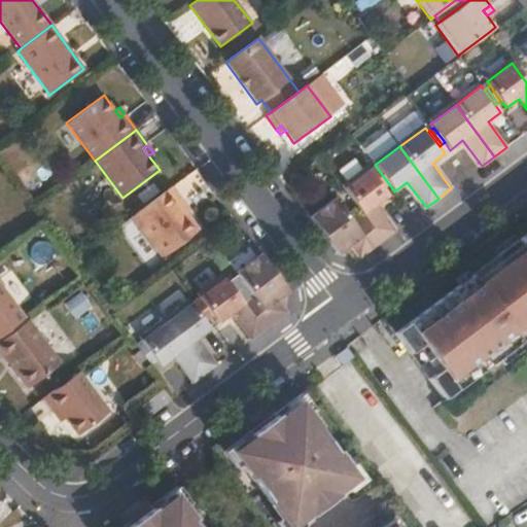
[(369,169),(343,188),(362,215),(382,241),(396,231),(376,205),(389,196),(384,188),(373,174),(369,169)]
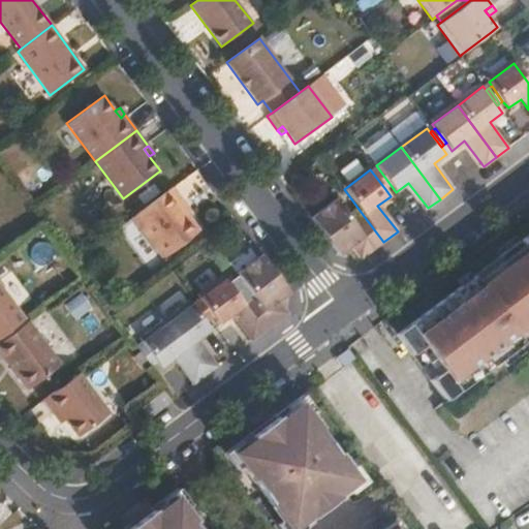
[(379,169),(376,173),(387,187),(391,185),(379,169)]
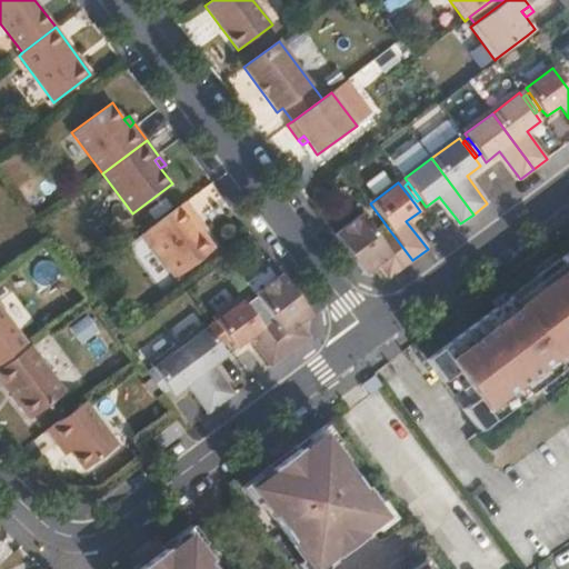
[(417,201),(405,186),(402,188),(415,203),(417,201)]
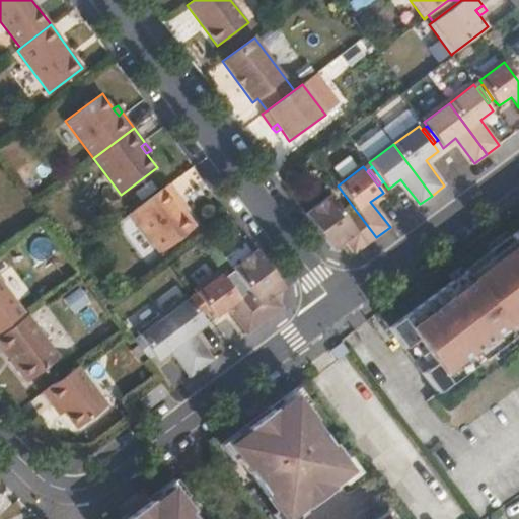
[(179,198),(168,183),(130,213),(160,253),(196,227),(183,210),(176,201),(179,198)]
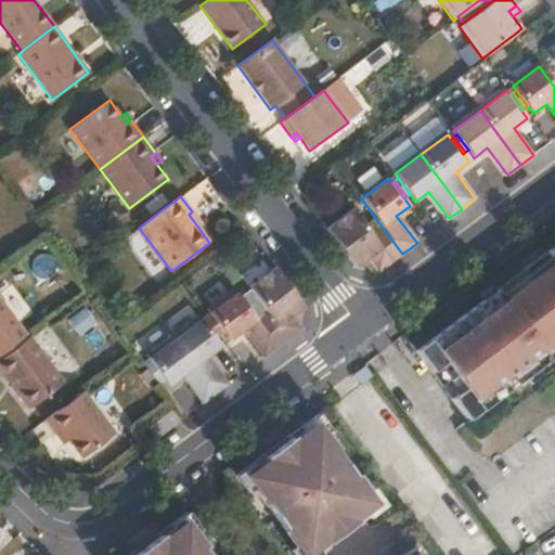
[(352,208),(326,228),(357,269),(369,260),(378,272),(385,267),(392,261),(372,234),(352,208)]
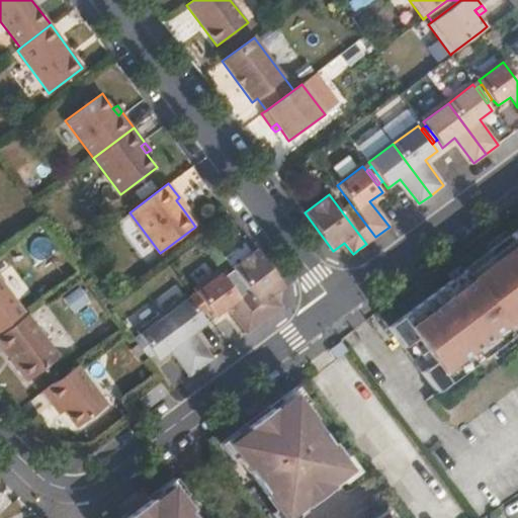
[(186,207),(179,197),(176,200),(183,209),(186,207)]
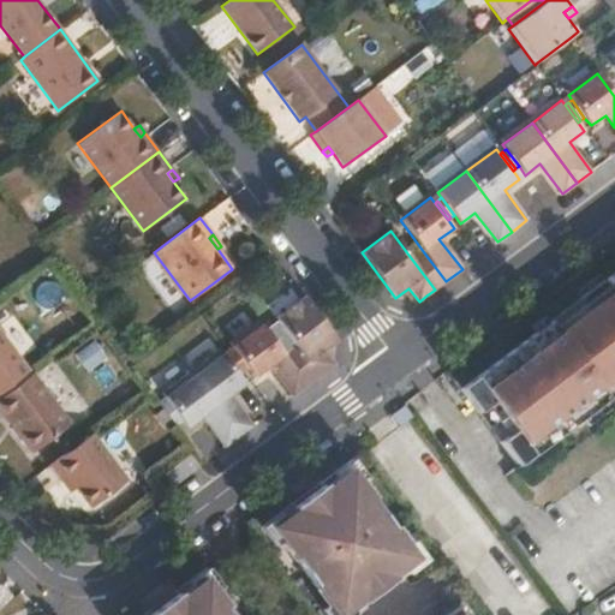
[(446,281),(423,251),(412,260),(435,290),(446,281)]
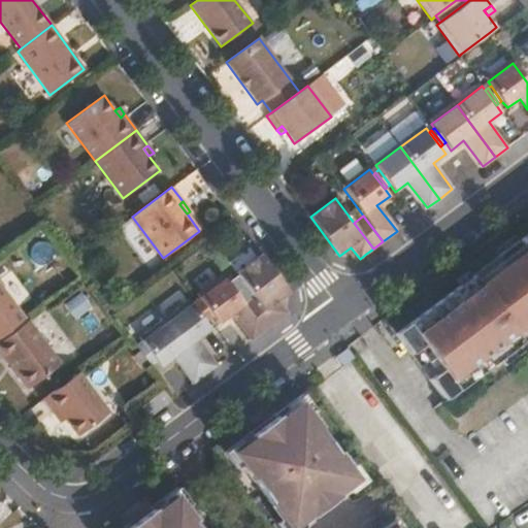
[(527,233),(394,334),(444,400),(522,342),(515,332),(527,322),(527,233)]
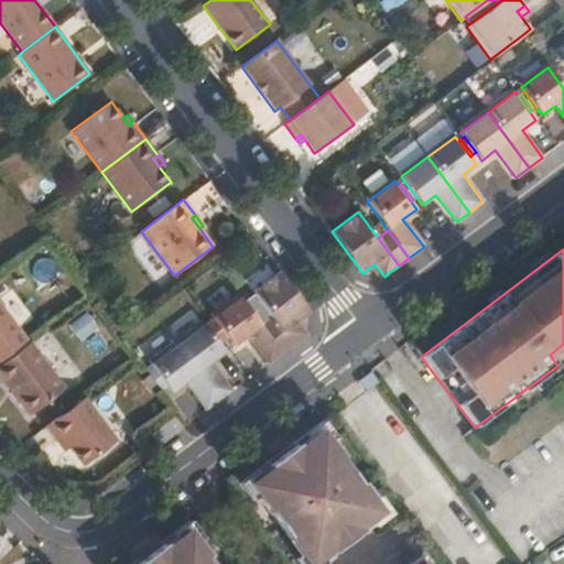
[(310,313),(279,271),(252,291),(272,318),(292,345),(306,335),(297,323),(310,313)]
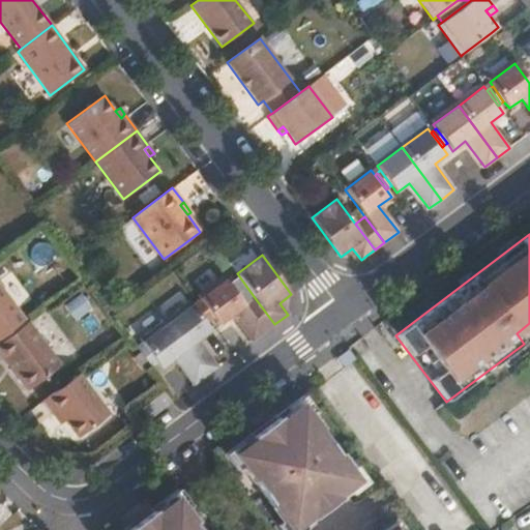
[(245,306),(223,276),(197,295),(200,300),(214,319),(219,325),(233,316),(252,342),(265,332),(245,306)]
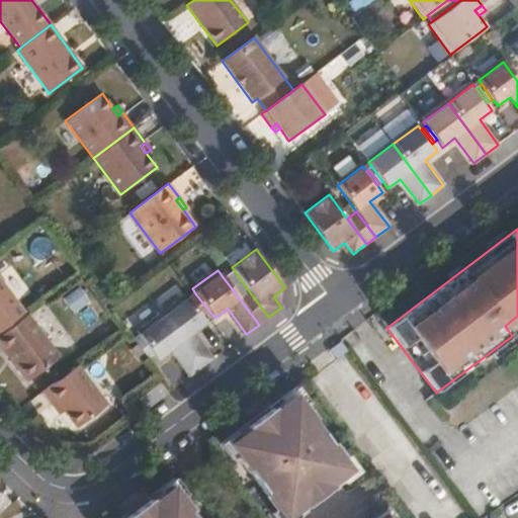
[(0,335),(27,315),(0,278),(0,335)]
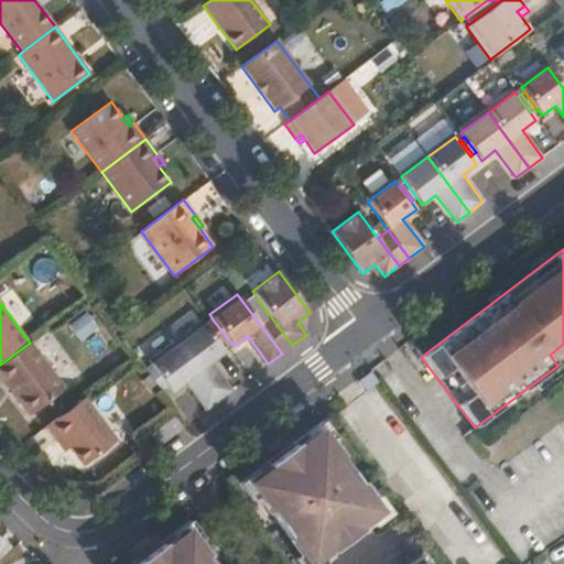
[(292,345),(272,318),(261,326),(282,354),(292,345)]
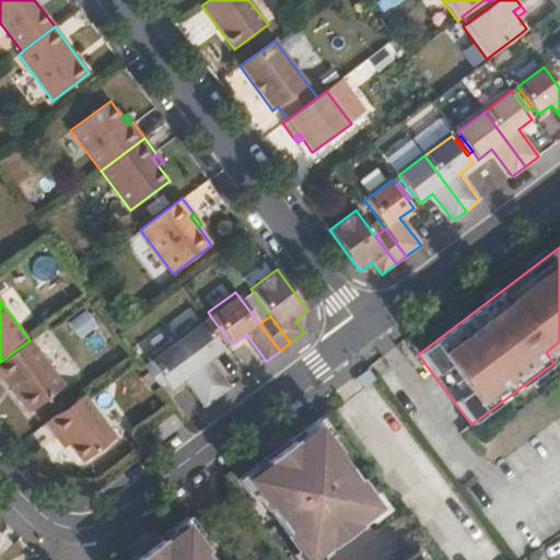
[(211,317),(208,319),(222,339),(226,337),(211,317)]
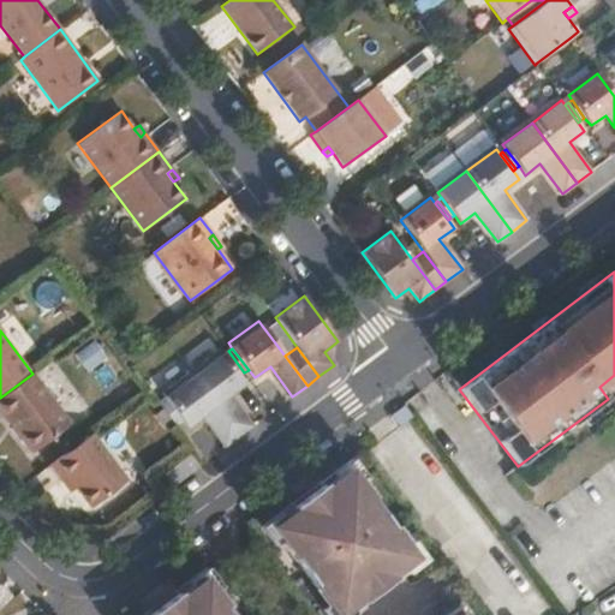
[(220,350),(190,371),(239,436),(254,425),(232,395),(245,384),(240,376),(224,354),(220,350)]
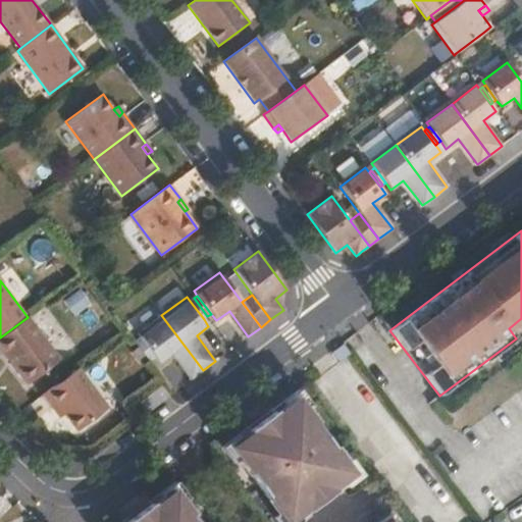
[(207,316),(194,298),(190,301),(204,319),(207,316)]
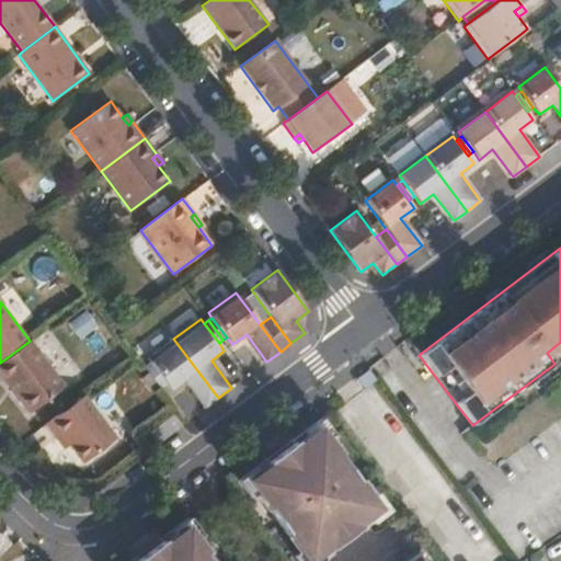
[(30,341),(0,363),(0,371),(31,412),(63,387),(30,341)]
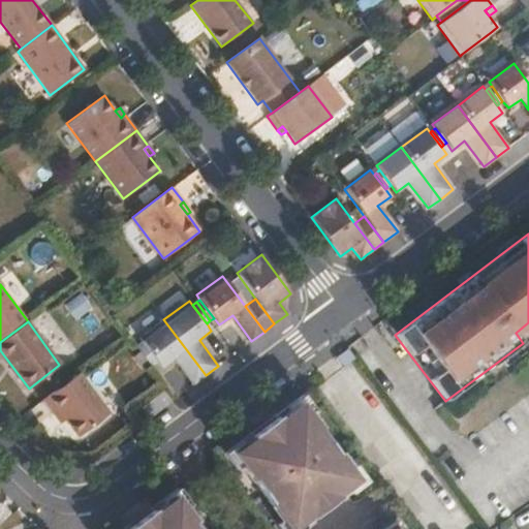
[(142,342),(136,346),(151,365),(155,361),(142,342)]
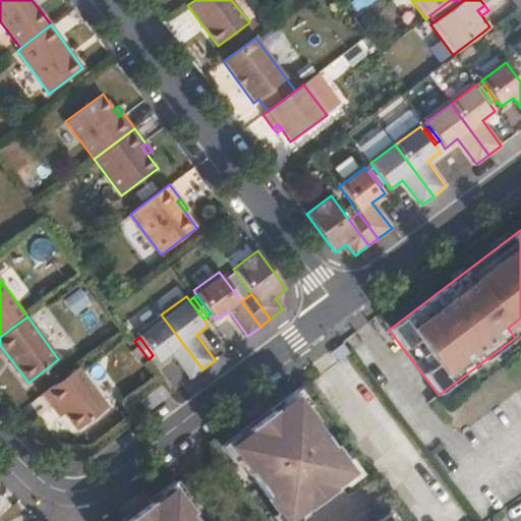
[(77,368),(42,395),(52,407),(57,404),(64,413),(77,430),(108,408),(77,368)]
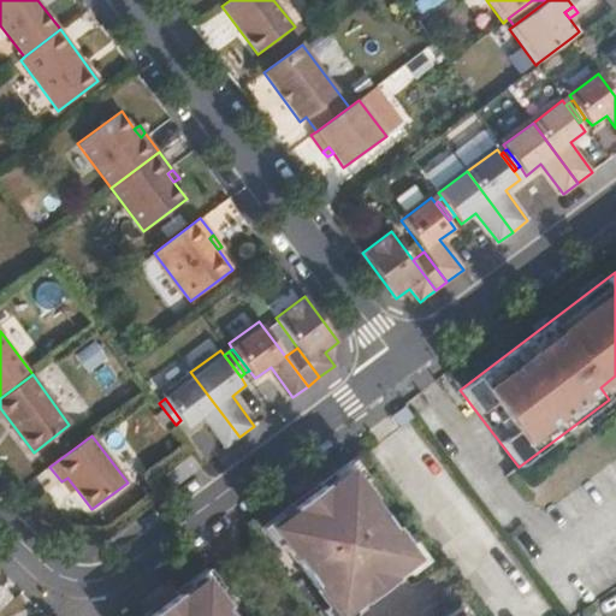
[(170,471),(179,483),(200,467),(190,455),(170,471)]
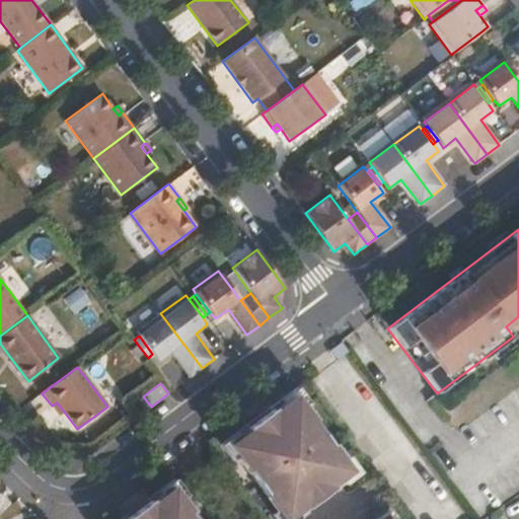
[(139,400),(146,410),(151,406),(143,396),(139,400)]
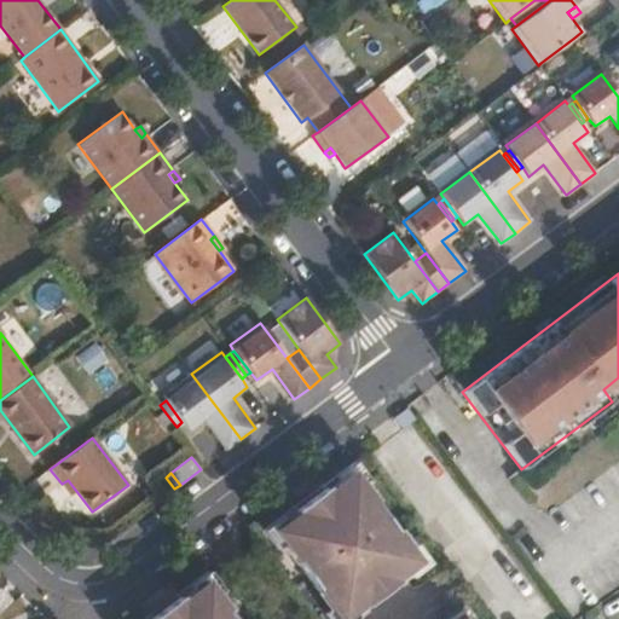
[(298,514),(273,532),(337,618),(342,618),(364,603),(366,607),(397,584),(394,580),(418,562),(352,473),(328,491),(325,487),(294,509),(298,514)]
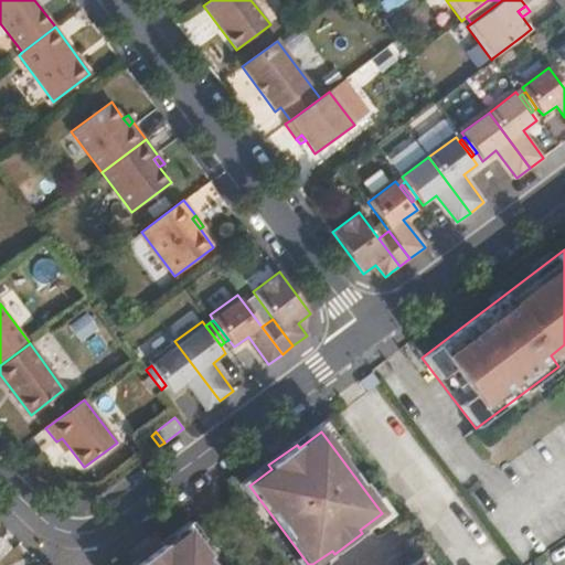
[(62,438),(56,441),(64,452),(70,448),(62,438)]
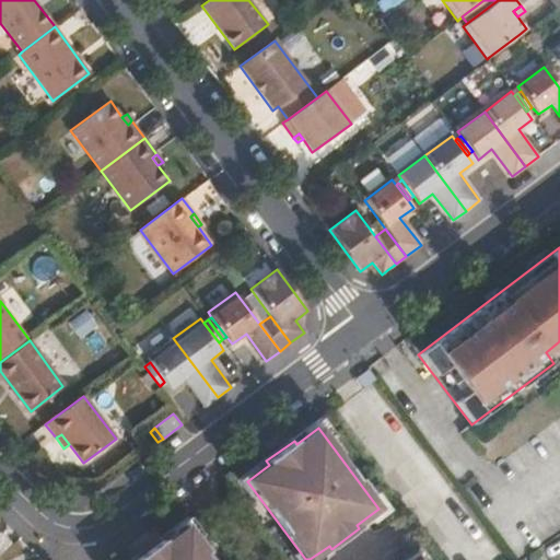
[(210,559),(186,526),(164,544),(162,540),(135,559),(210,559)]
